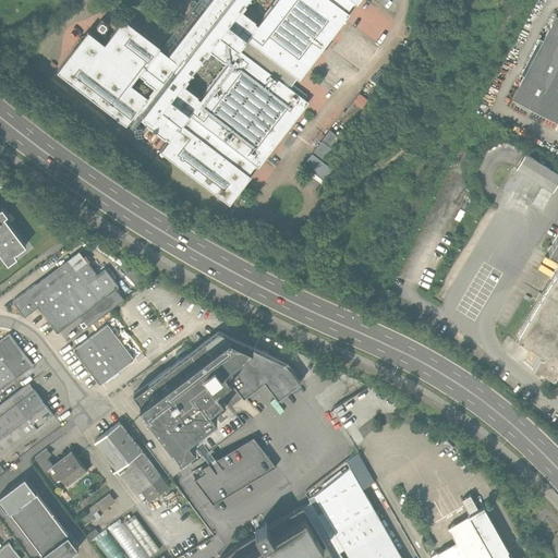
[(79,41),(77,40),(71,49),(72,50),(57,70),(125,123),(133,114),(134,116),(137,111),(142,114),(141,117),(144,120),(143,121),(165,137),(166,136),(169,138),(160,149),(229,204),(246,182),(242,179),(246,173),(247,174),(256,164),(255,162),(258,157),(263,160),(304,108),(300,104),(304,98),(290,86),(298,76),(296,75),(300,70),(304,73),(346,21),(341,17),(344,12),(347,13),(355,1),(353,0),(197,0),(196,2),(194,0),(193,0),(189,7),(192,9),(161,48),(159,47),(160,46),(123,17),(107,39),(109,41),(105,47),(99,43),(101,40),(87,29),(79,41)]
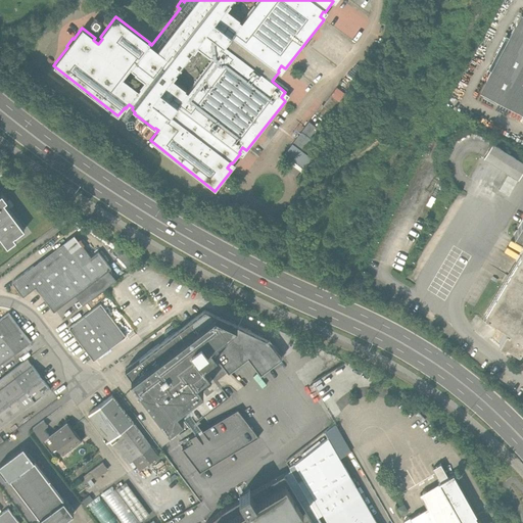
[(522,14),(521,13),(509,37),(506,35),(487,68),(491,70),(480,92),(522,113),(522,14)]
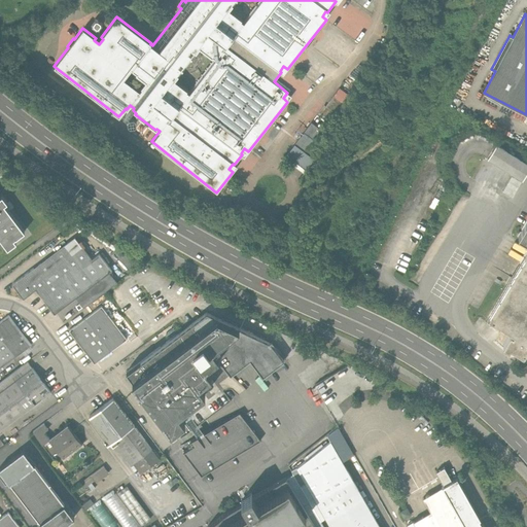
[(487,159),(522,180),(526,172),(526,163),(496,144),(487,159)]
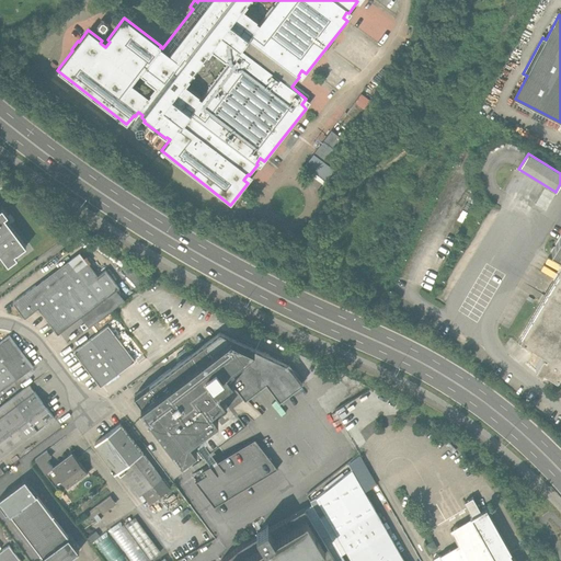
[(554,193),(545,187),(535,203),(546,209),(554,193)]
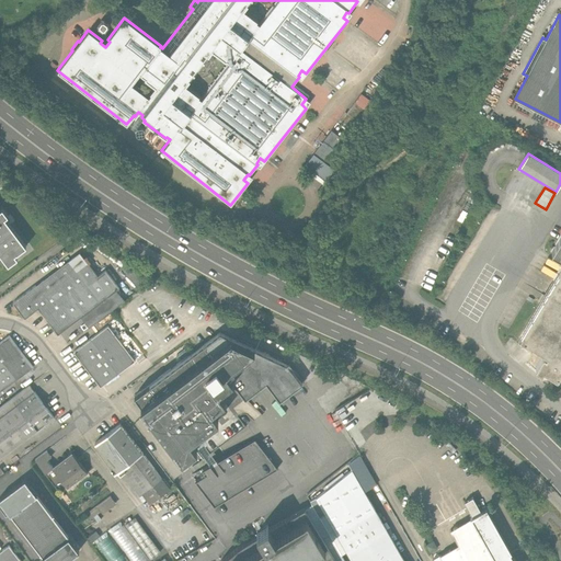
[(0,254),(9,266),(18,260),(14,256),(20,252),(23,250),(26,248),(4,219),(8,217),(2,209),(0,210),(0,254)]
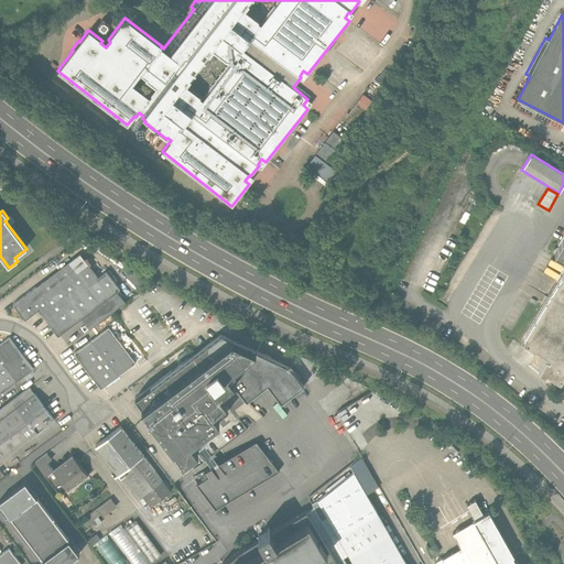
[(563,236),(554,252),(563,258),(563,269),(522,337),(550,355),(549,356),(546,355),(545,356),(539,367),(539,369),(544,372),(546,370),(560,378),(561,378),(563,371),(563,365),(563,364),(563,362),(563,236)]
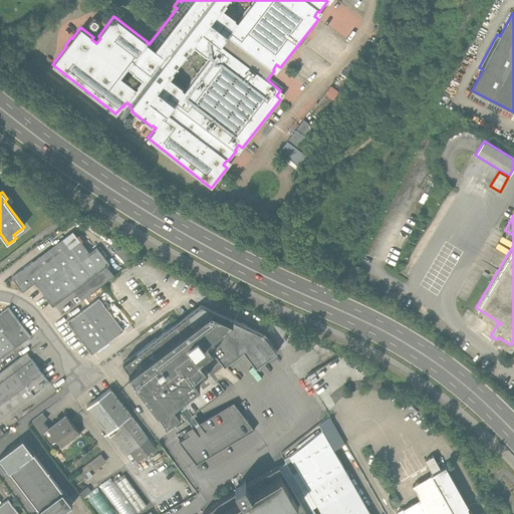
[(73,233),(12,278),(22,292),(35,283),(53,307),(75,291),(82,300),(114,277),(106,267),(109,265),(97,249),(89,255),(73,233)]
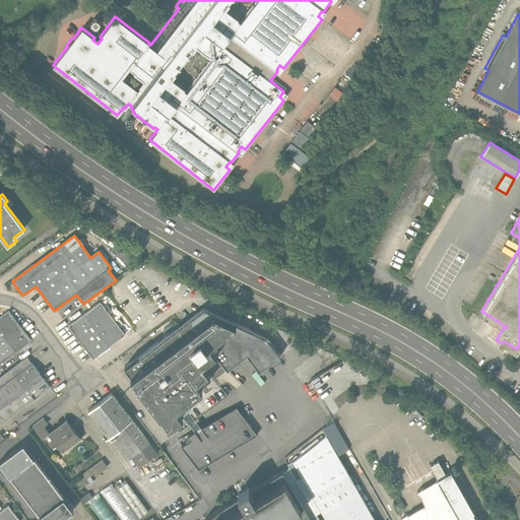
[(115,245),(109,251),(126,270),(137,261),(115,245)]
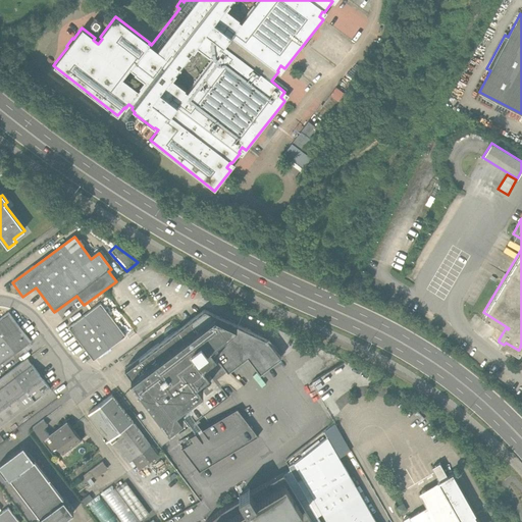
[(101,304),(68,328),(94,361),(125,336),(101,304)]
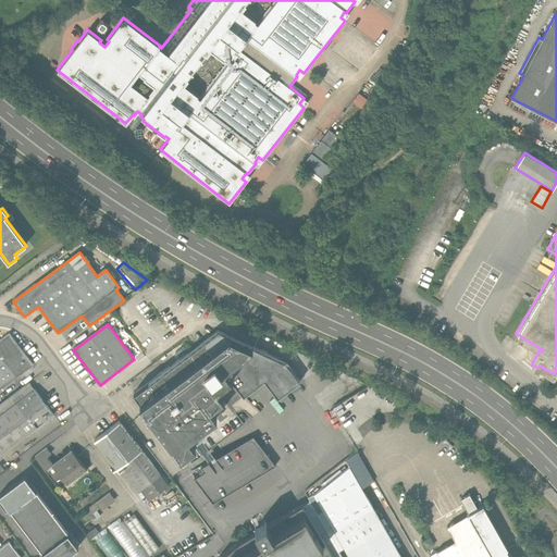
[(218,330),(133,394),(181,456),(195,445),(189,436),(217,416),(210,406),(223,396),(217,387),(230,378),(244,394),(264,379),(277,397),(300,380),(286,362),(218,330)]
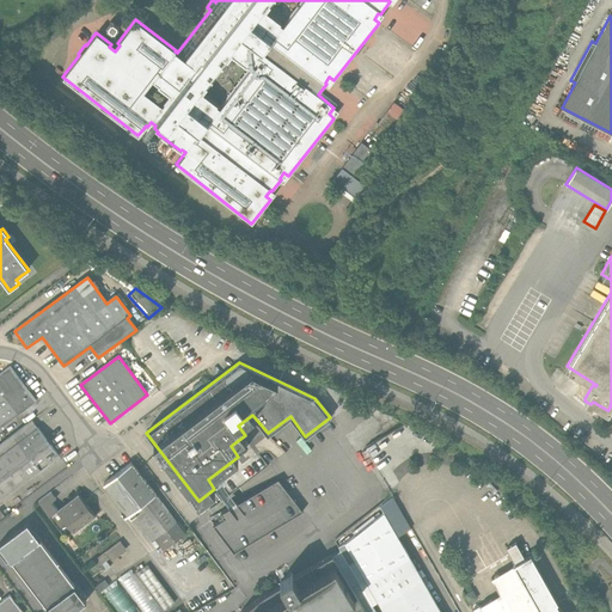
[(0,428),(36,402),(11,366),(0,373),(0,428)]
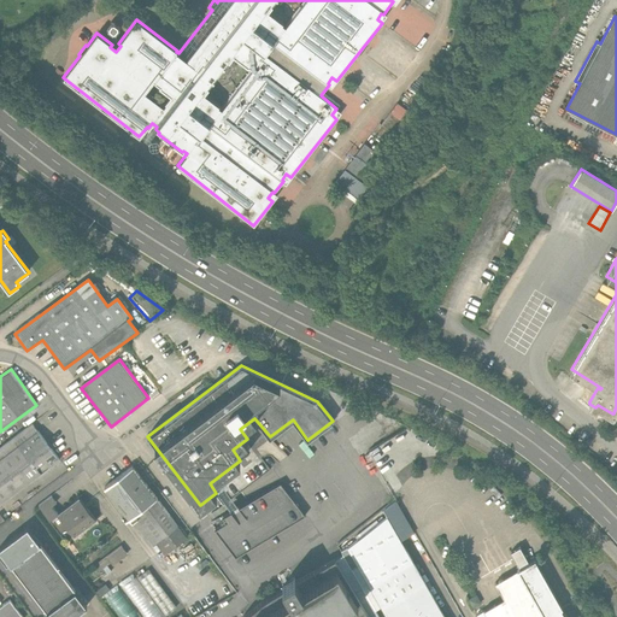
[(0,450),(0,505),(59,460),(33,425),(0,450)]
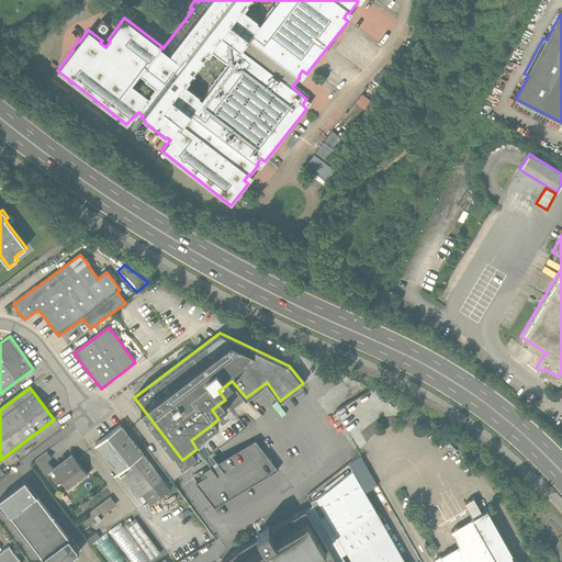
[(380,401),(360,417),(367,424),(385,407),(380,401)]
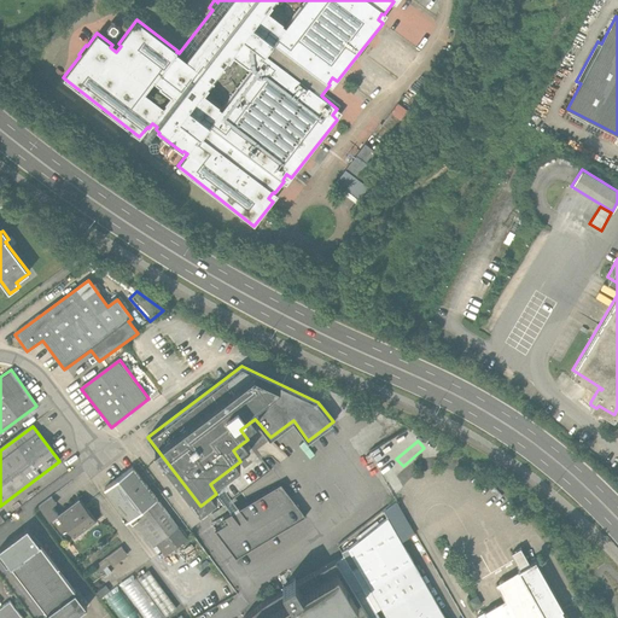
[(132,467),(105,489),(133,525),(134,524),(153,548),(157,546),(165,557),(187,540),(132,467)]
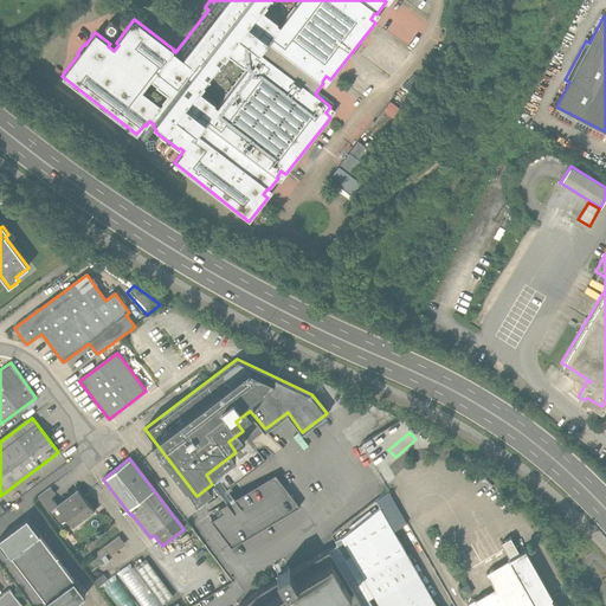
[(211,520),(232,546),(300,505),(275,472),(231,498),(218,507),(223,513),(211,520)]
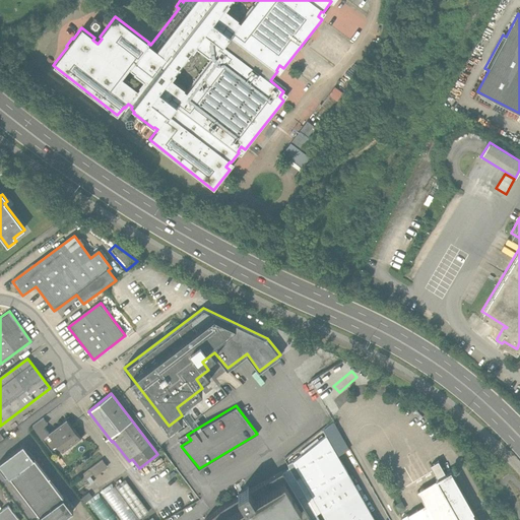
[(44,418),(33,428),(49,450),(56,445),(63,453),(80,440),(66,421),(49,435),(44,428),(48,425),(44,418)]
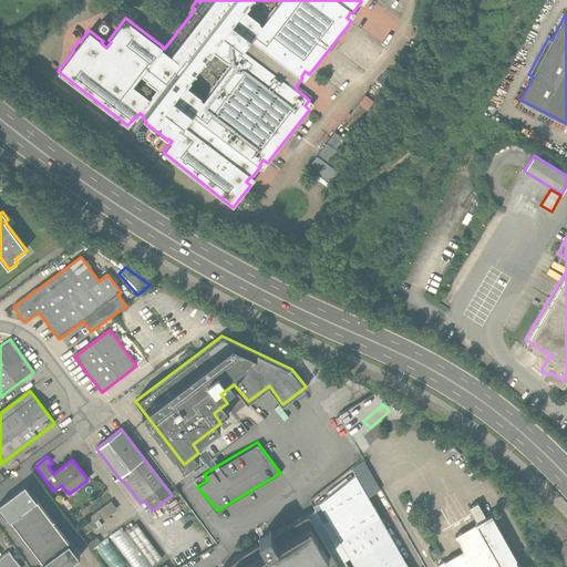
[(356,473),(368,495),(381,488),(363,457),(352,467),(356,473)]
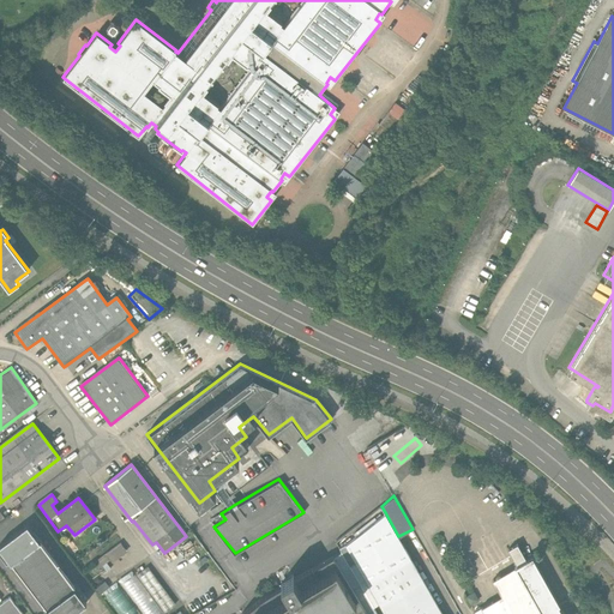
[(385,512),(345,542),(379,602),(385,613),(441,613),(398,536),(385,512)]
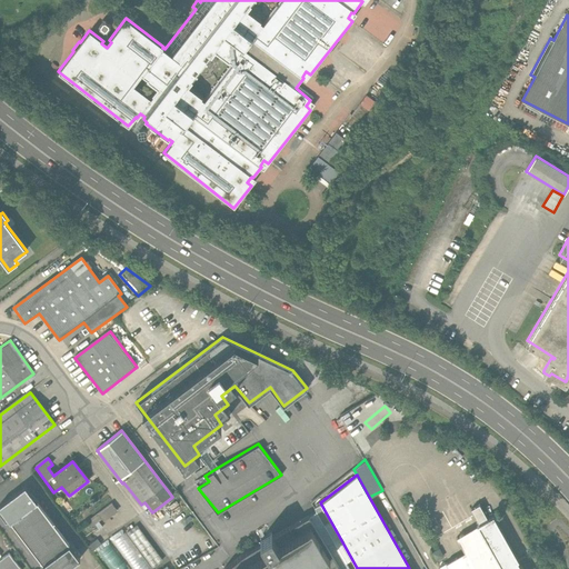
[(25,488),(0,506),(0,509),(45,568),(68,568),(80,561),(75,553),(77,551),(75,549),(72,550),(25,488)]
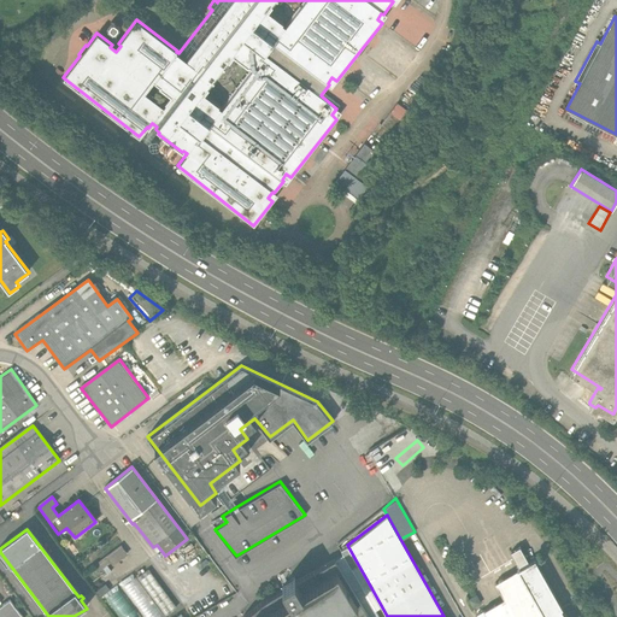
[(335,558),(369,616),(378,616),(375,609),(381,605),(347,545),(341,548),(344,553),(335,558)]
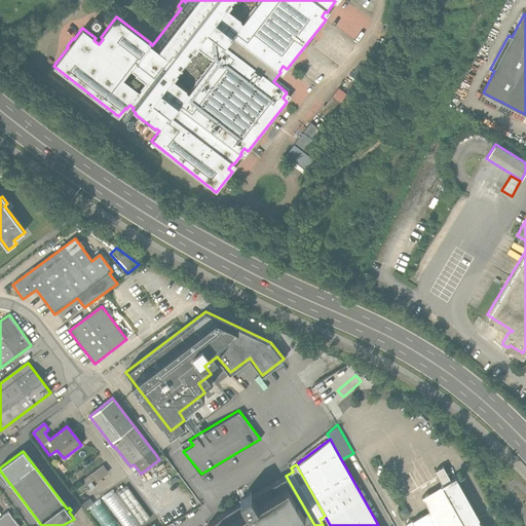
[(108,473),(103,466),(81,483),(85,488),(95,481),(96,482),(108,473)]
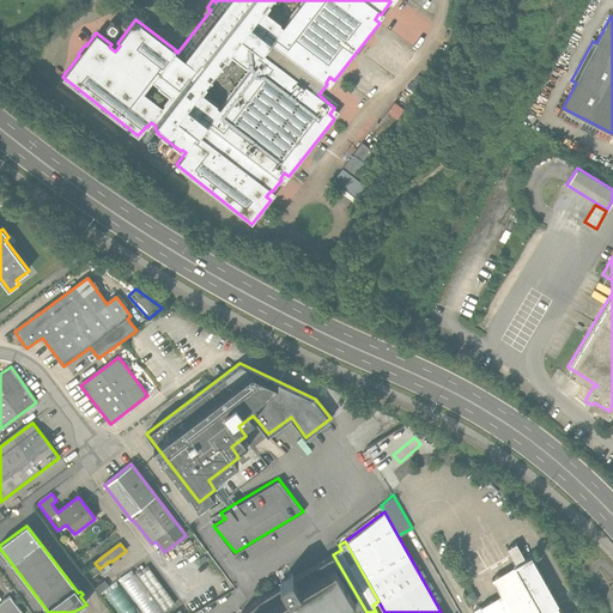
[(472,611),(473,612),(562,612),(530,557),(526,559),(516,544),(507,548),(516,565),(509,569),(501,574),(491,578),(501,595),(492,600),(485,605),(481,606),(480,606),(472,611)]
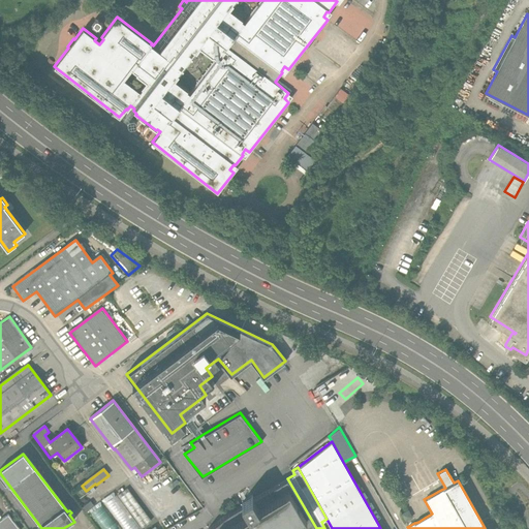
[(316,528),(287,478),(253,498),(252,496),(242,502),(243,504),(227,514),(209,528),(316,528)]
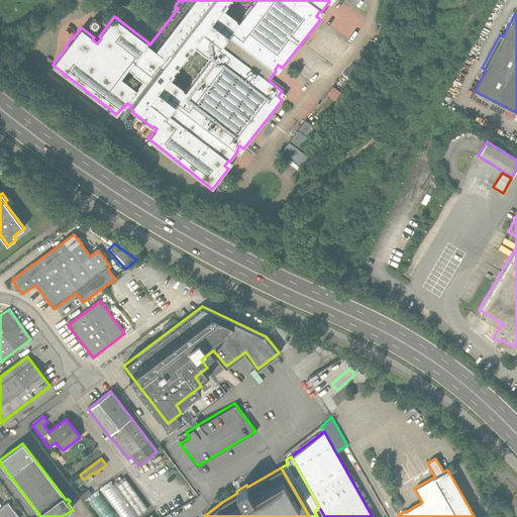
[(124,479),(89,504),(98,516),(138,516),(147,510),(124,479)]
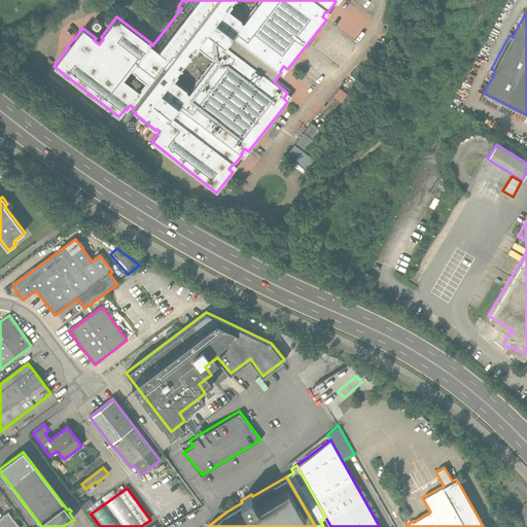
[(94,505),(90,500),(81,507),(84,513),(94,505)]
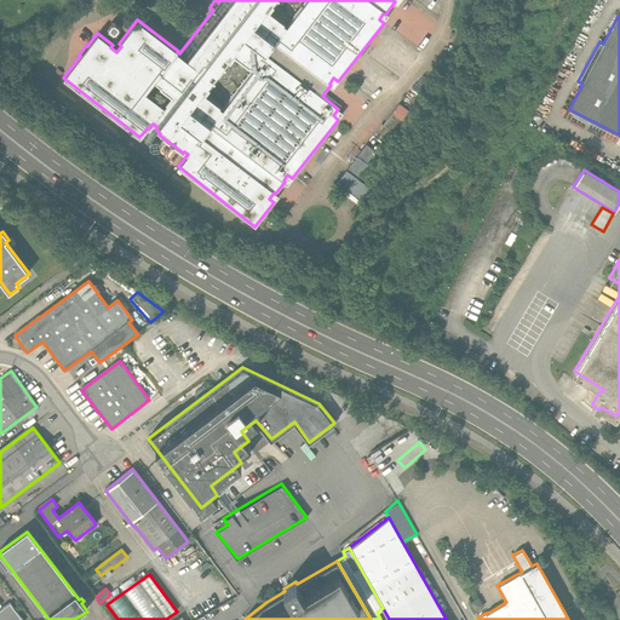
[(0,619),(21,619),(10,606),(0,612),(0,619)]
